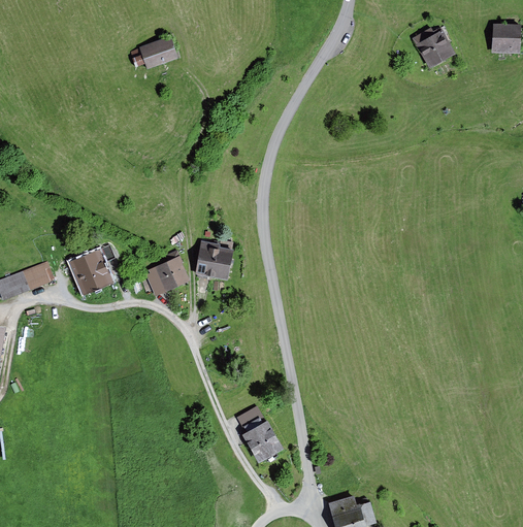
[(522,32),(522,26),(493,24),(490,52),(521,55),(522,32)]
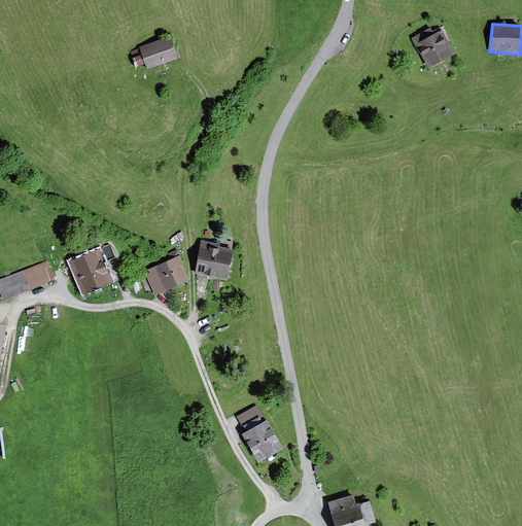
[(439,25),(412,39),(428,70),(455,56),(439,25)]
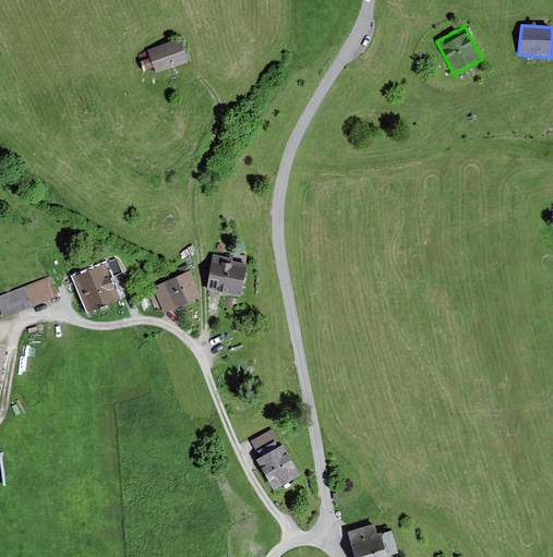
[(182,41),(147,52),(153,72),(189,61),(182,41)]
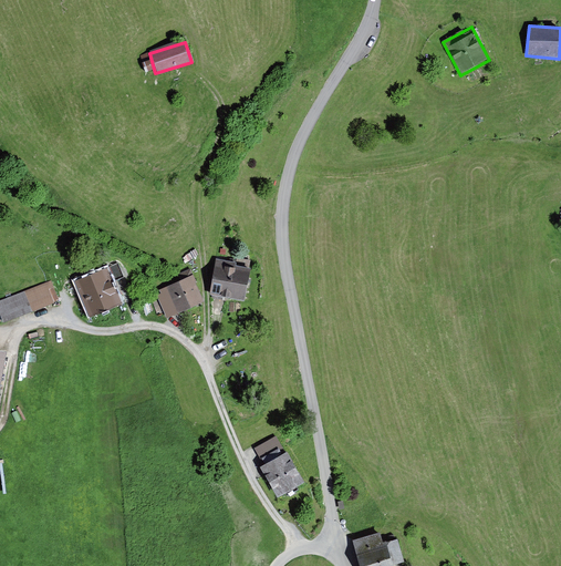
[(252,264),(215,258),(209,292),(248,298),(252,264)]
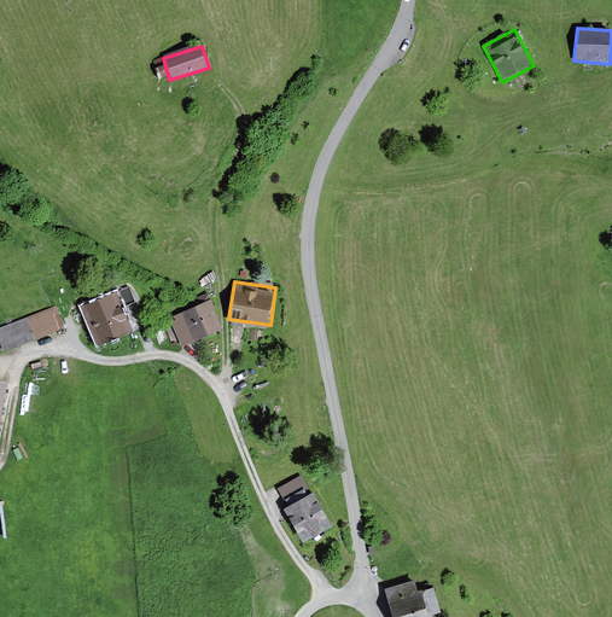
[(115,295),(82,309),(99,344),(130,330),(115,295)]
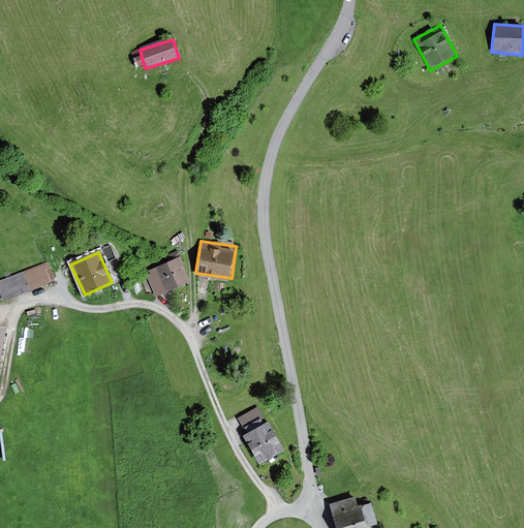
[(173,260),(143,275),(153,299),(184,284),(173,260)]
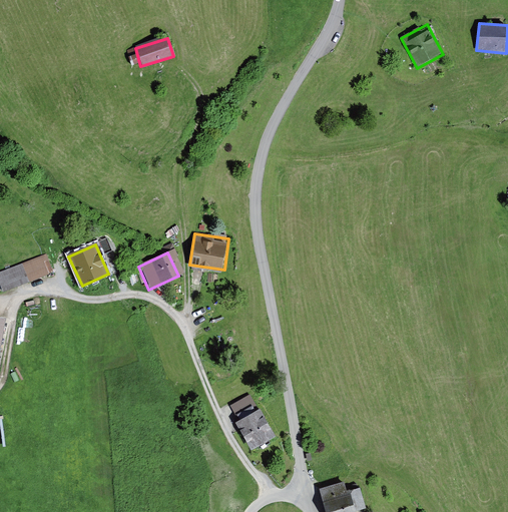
[(37,259),(0,271),(0,289),(1,292),(43,277),(37,259)]
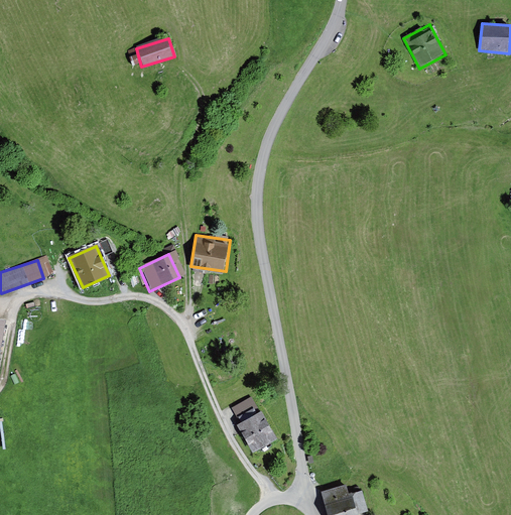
[(253,397),(230,409),(252,451),(275,437),(253,397)]
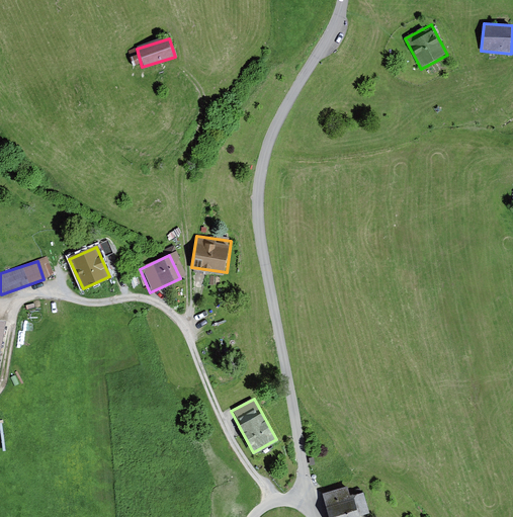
[(359,516),(349,485),(321,494),(328,516),(359,516)]
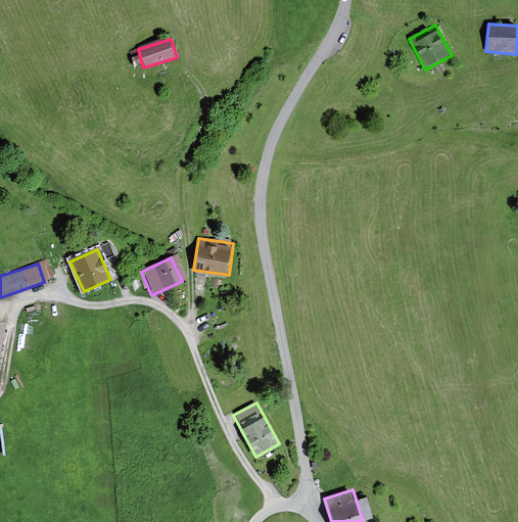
All buildings are outlined.
